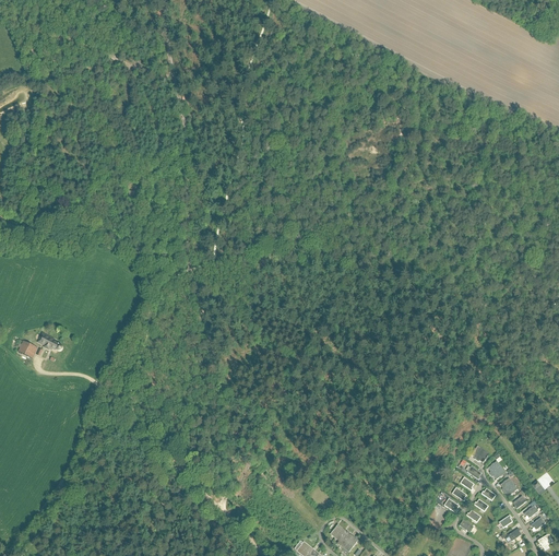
[(45,343),(44,344),(49,347),(49,345),(52,347),(54,345),(57,346),(57,347),(58,347),(58,349),(59,349),(60,349),(60,347),(61,347),(62,346),(62,345),(62,344),(61,344),(61,343),(60,343),(60,342),(59,342),(52,339),(54,336),(43,331),(38,340),(45,343)]
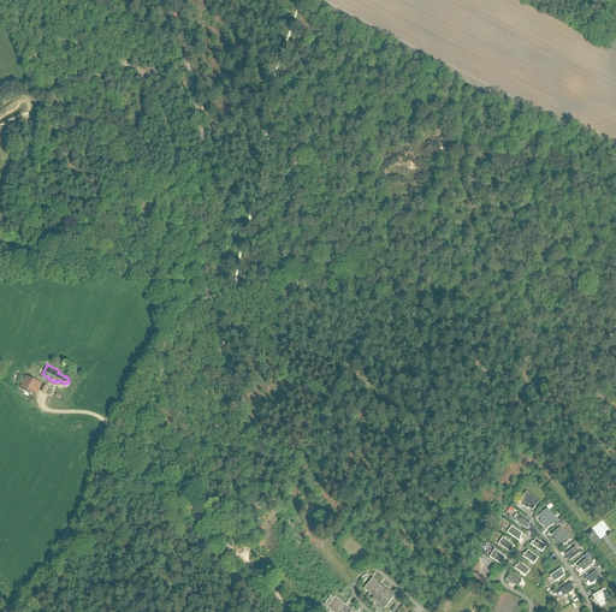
[(25,373),(21,385),(36,392),(42,380),(25,373)]
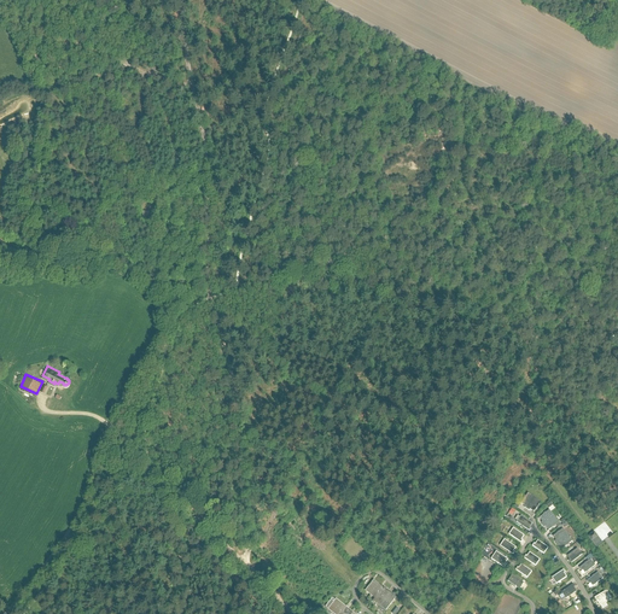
[(541,498),(528,490),(520,501),(525,503),(524,506),(529,508),(530,507),(534,509),(541,498)]
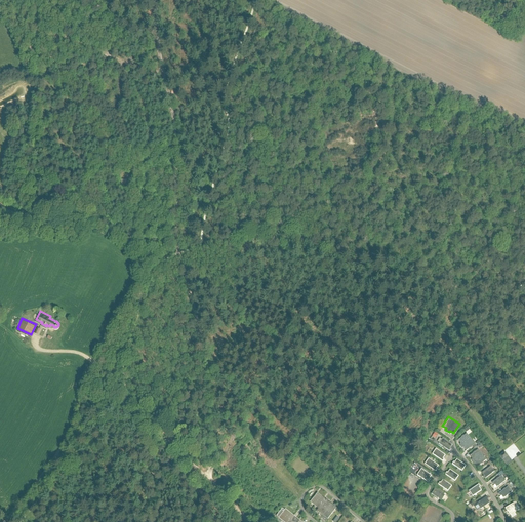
[(475,442),(467,431),(458,437),(460,441),(459,442),(462,445),(463,444),(467,448),(475,442)]
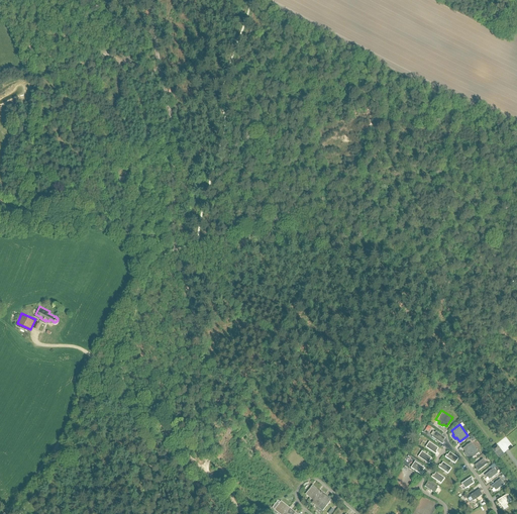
[(436,429),(432,434),(443,442),(444,440),(443,439),(445,435),(436,429)]
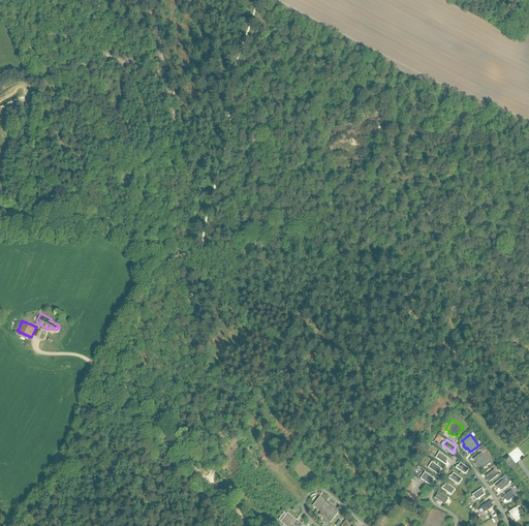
[(439,450),(435,455),(446,462),(447,460),(446,460),(448,456),(439,450)]
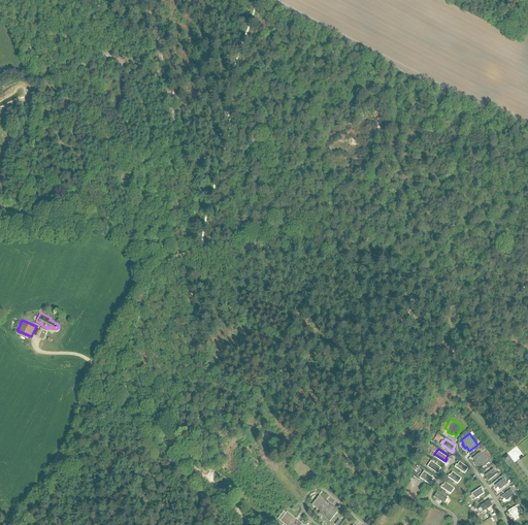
[(490,459),(482,449),(473,456),(476,459),(475,460),(477,463),(479,462),(482,465),(490,459)]
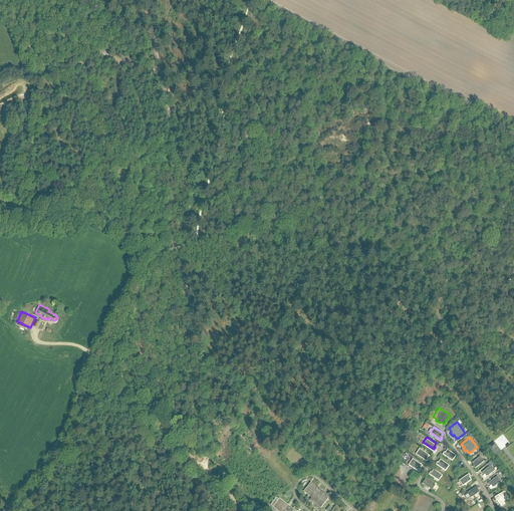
[(420,447),(416,452),(427,459),(428,458),(427,457),(429,453),(420,447)]
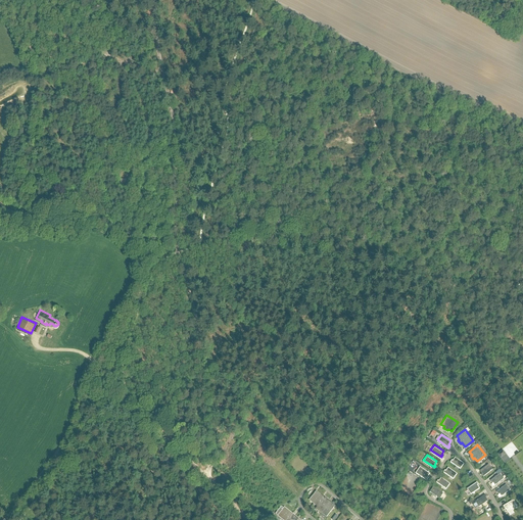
[(452,458),(450,460),(460,466),(464,461),(455,456),(453,459),(452,458)]
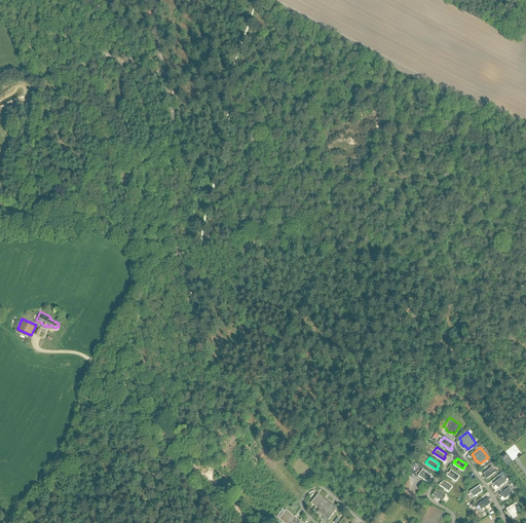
[(495,470),(491,464),(483,471),(486,475),(484,476),(486,478),(495,470)]
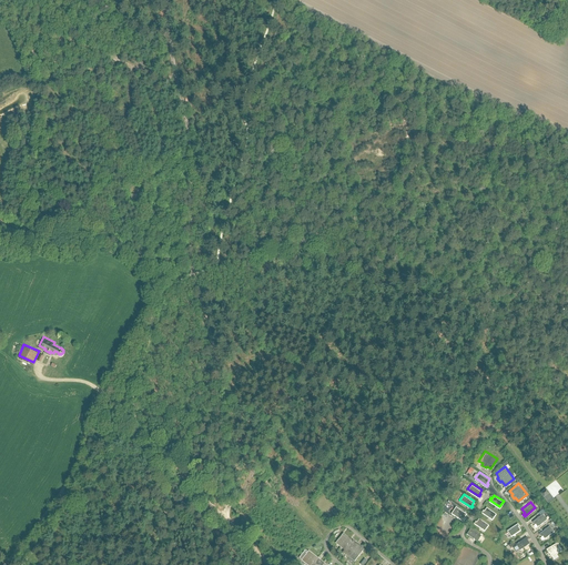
[(456,505),(452,512),(464,520),(465,517),(464,516),(467,512),(456,505)]
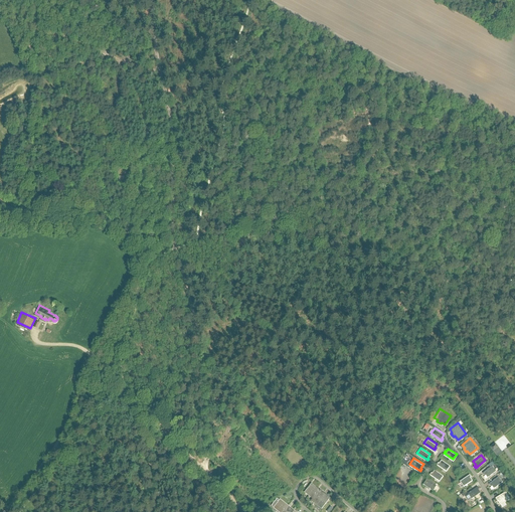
[(439,461),(437,463),(447,469),(450,464),(442,459),(440,462),(439,461)]
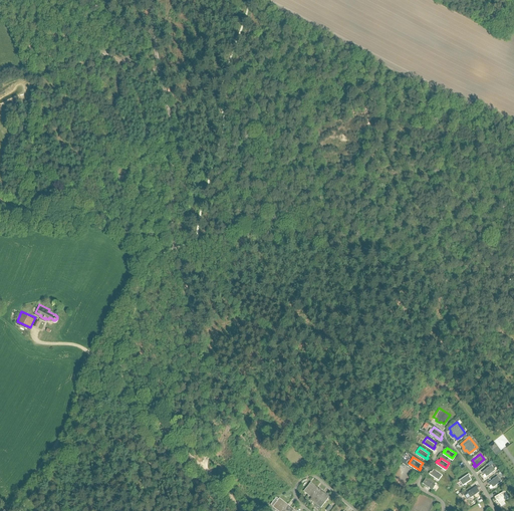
[(494,468),(490,463),(482,471),(483,473),(484,472),(487,474),(494,468)]
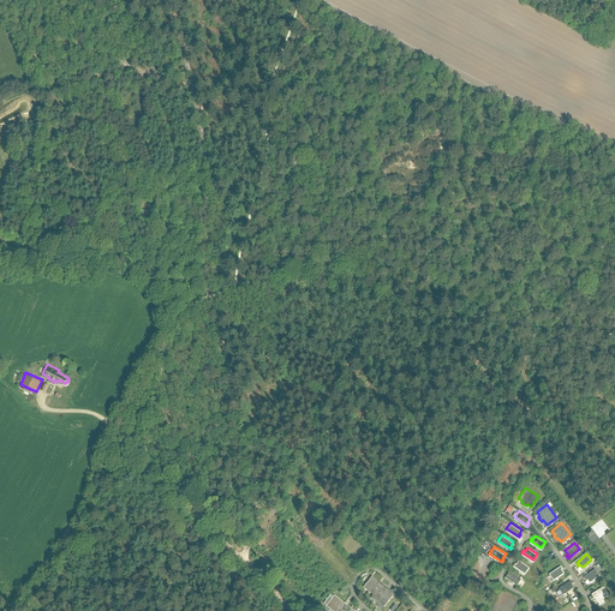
[(515,562),(513,564),(525,571),(529,565),(519,558),(517,563),(515,562)]
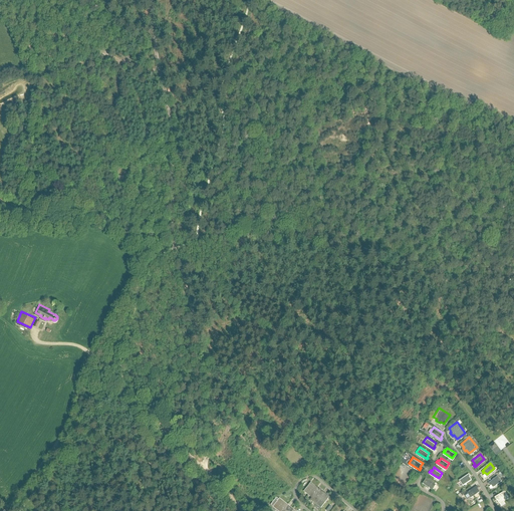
[(470,474),(468,472),(459,479),(462,484),(471,478),(469,475),(470,474)]
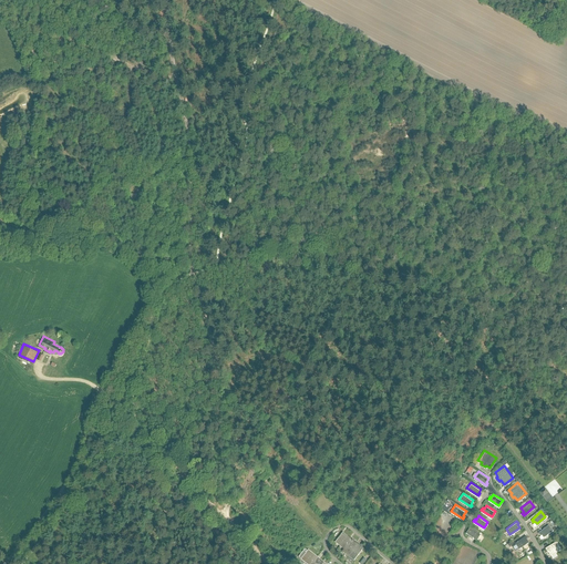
[(553,529),(548,523),(538,531),(540,534),(542,533),(544,535),(553,529)]
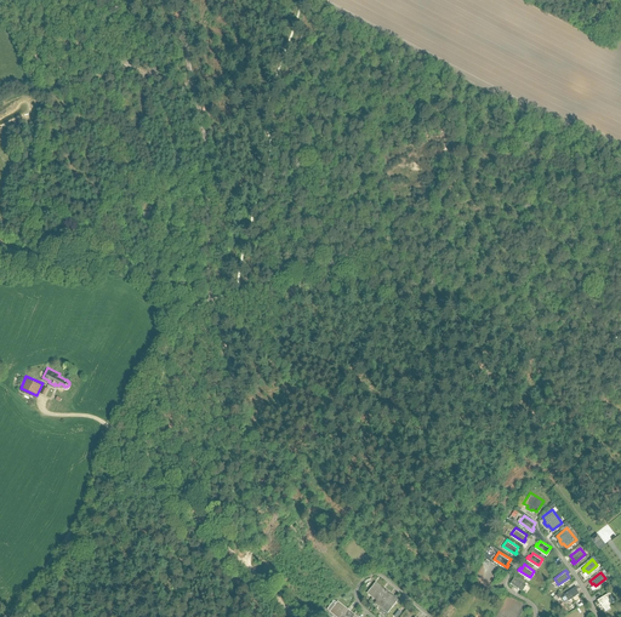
[(527,583),(514,575),(511,581),(522,589),(527,583)]
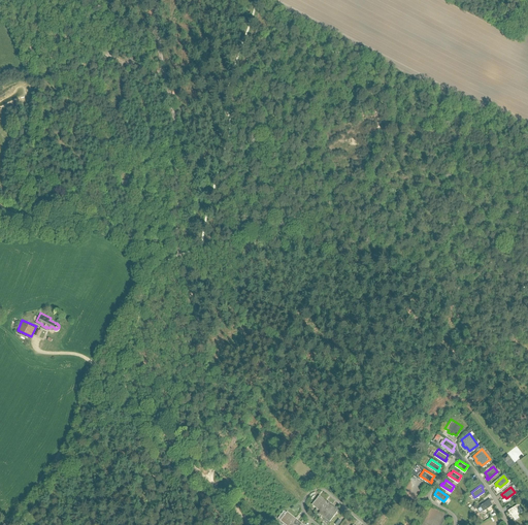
[(312,501),(318,505),(324,497),(319,493),(312,501)]
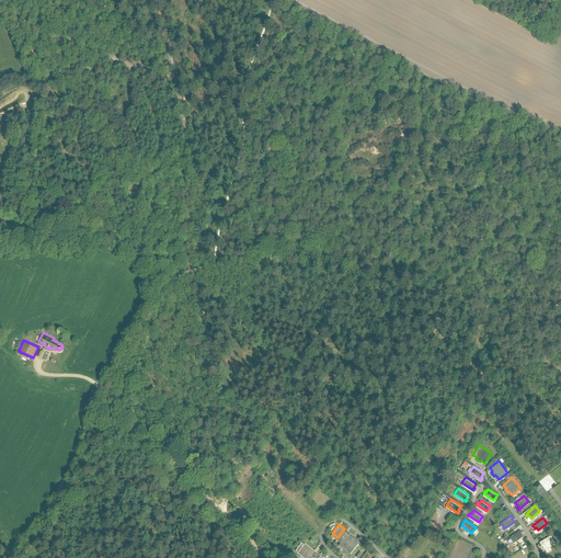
[(338,537),(342,541),(344,537),(345,537),(350,533),(344,528),(338,537)]
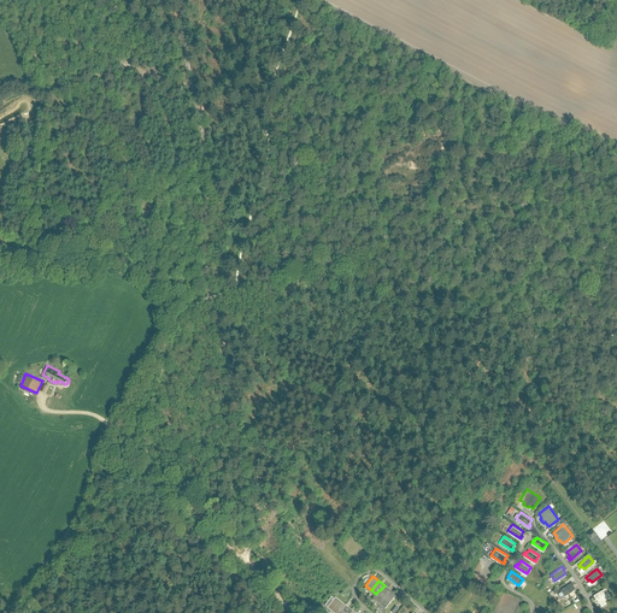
[(573,581),(560,589),(565,595),(575,588),(573,584),(574,583),(573,581)]
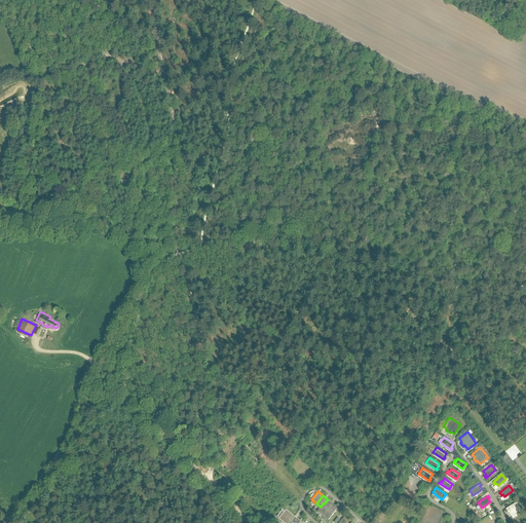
[(318,509),(324,514),(332,502),(328,499),(324,503),(323,503),(321,507),(318,509)]
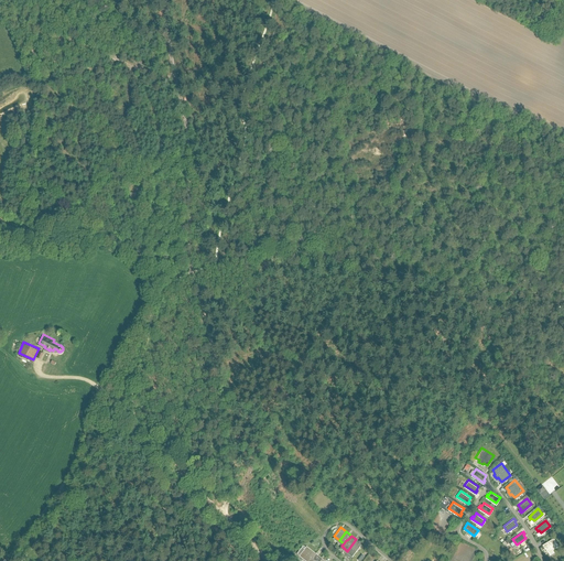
[(560,543),(554,537),(544,543),(546,547),(549,550),(560,543)]
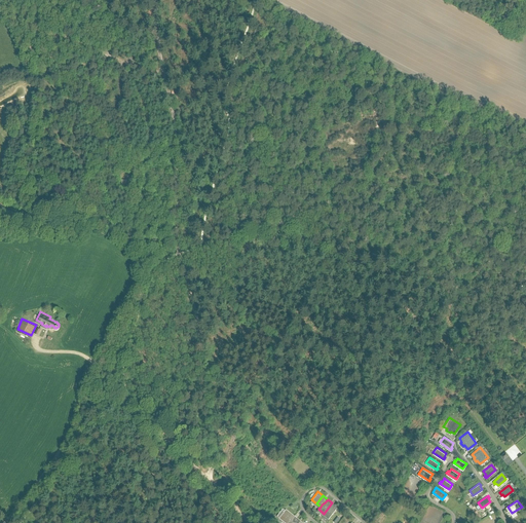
[(337,507),(332,502),(324,514),(329,517),(337,507)]
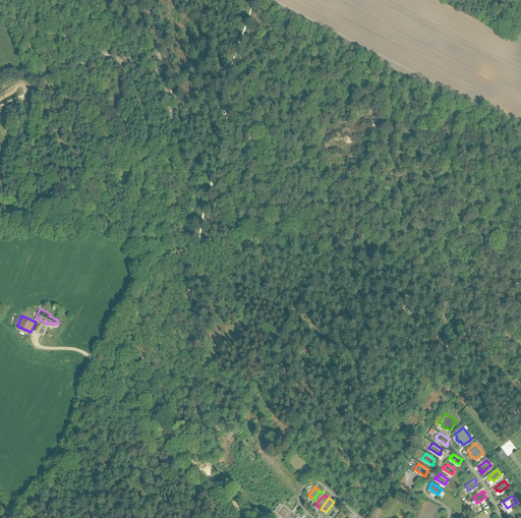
[(280,502),(274,509),(285,517),(287,514),(289,515),(292,510),(283,503),(283,504),(280,502)]
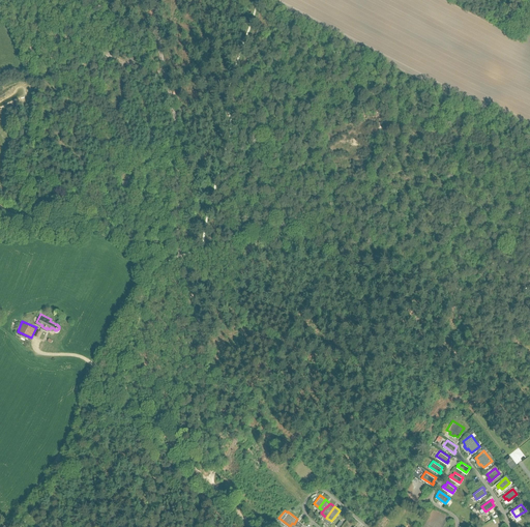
[(496,526),(504,523),(501,515),(493,518),(496,526)]
